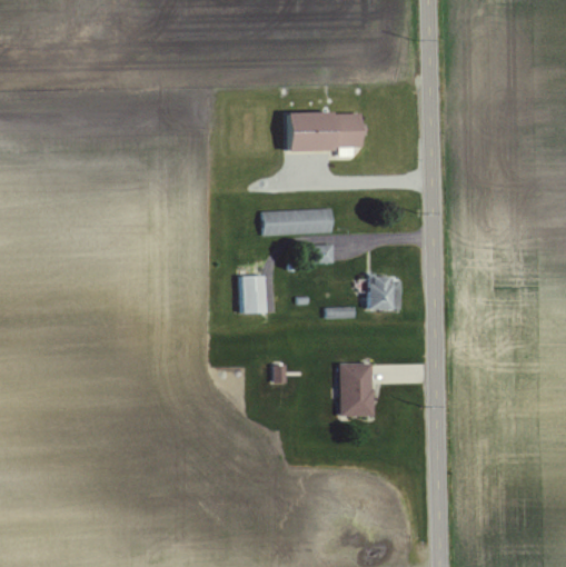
[(287,112),(288,150),(361,149),(361,112),(287,112)]
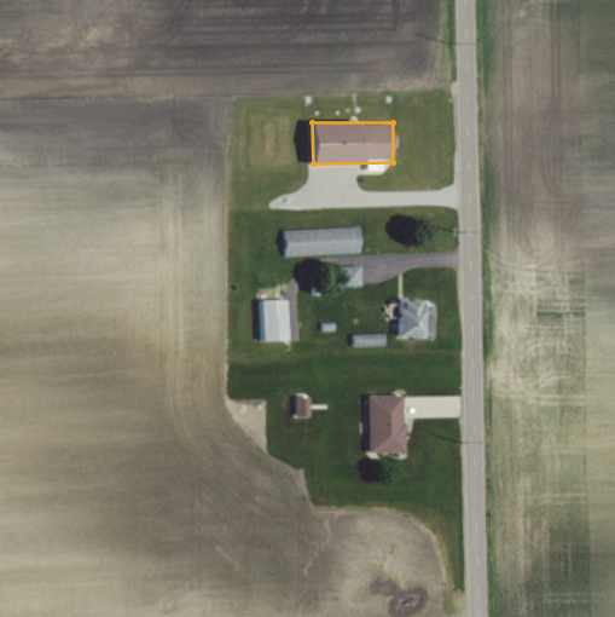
[(285,231),(286,257),(361,254),(360,228),(285,231)]
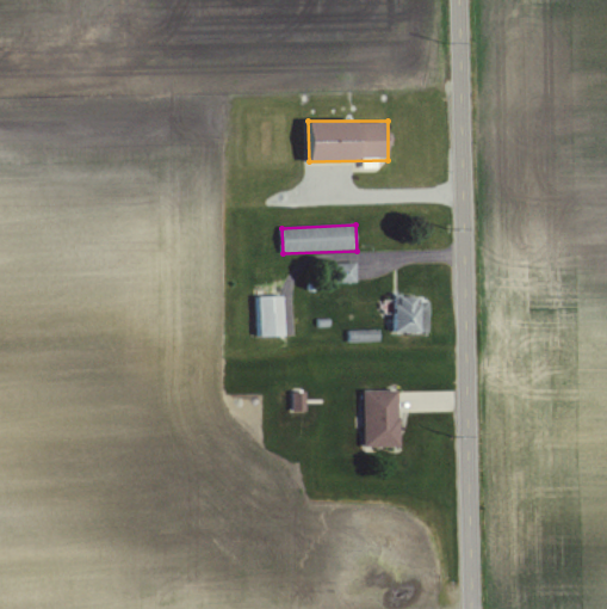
[(428,332),(428,296),(395,296),(395,332),(428,332)]
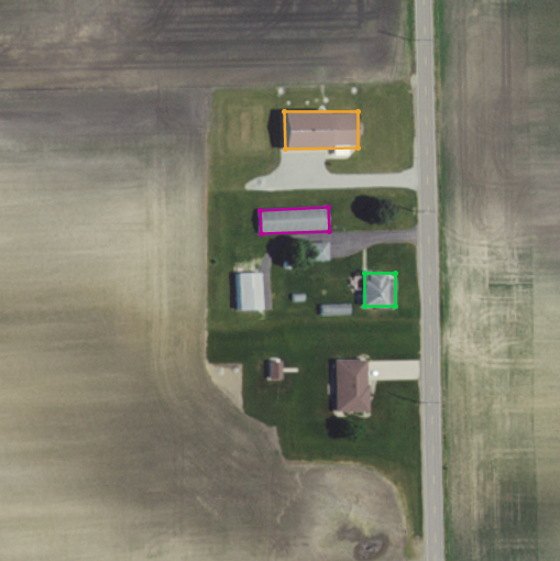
[(262,274),(239,274),(239,310),(262,310),(262,274)]
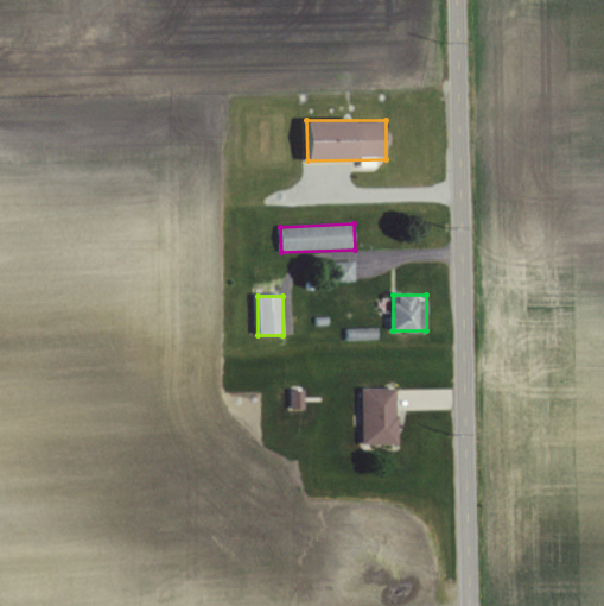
[(399,389),(363,389),(363,444),(399,444),(399,389)]
